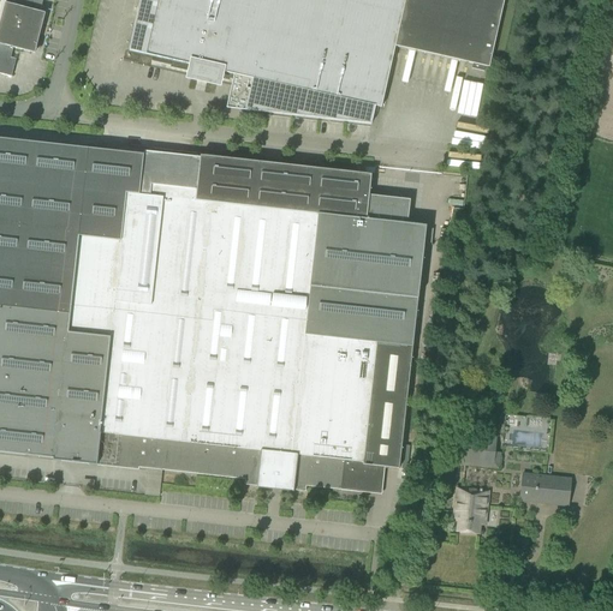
[(0,70),(13,73),(18,57),(12,55),(16,45),(31,49),(36,31),(33,30),(33,29),(40,30),(42,24),(35,22),(35,21),(39,21),(43,0),(6,0),(0,28),(0,70)]
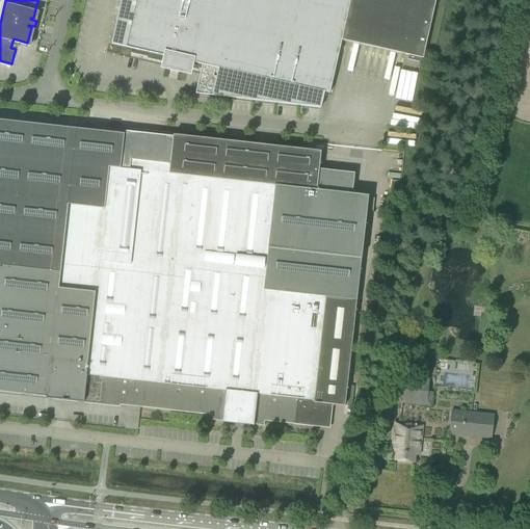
[(424,55),(435,0),(122,0),(113,41),(219,64),(214,93),(223,94),(322,105),(326,88),(330,90),(343,36),(411,52),(409,56),(420,59),(421,54),(424,55)]
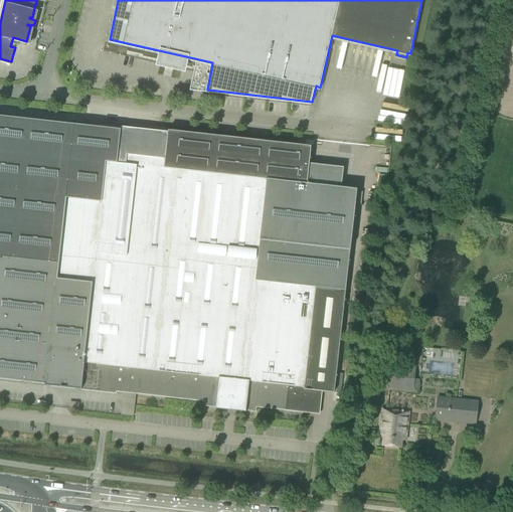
[(393,54),(388,81),(400,83),(406,57),(393,54)]
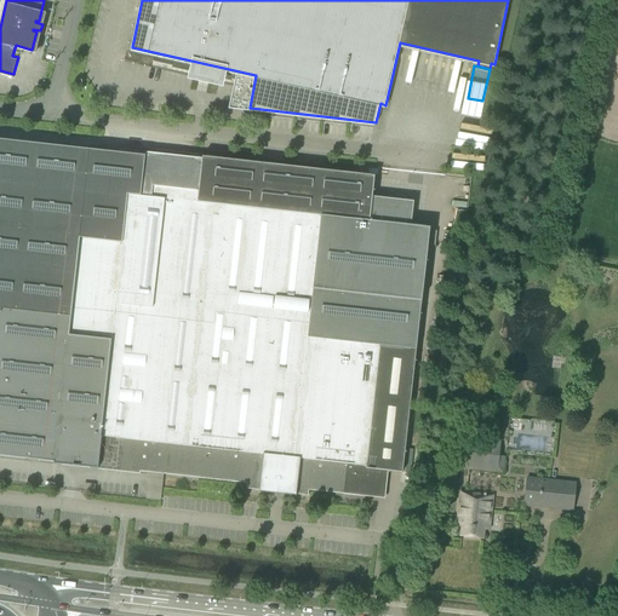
[(0,452),(52,459),(52,460),(62,461),(62,460),(91,462),(91,465),(101,466),(101,461),(141,466),(141,468),(249,481),(249,485),(262,487),(262,482),(297,485),(297,491),(310,493),(310,487),(322,488),(322,485),(347,488),(345,491),(364,493),(365,490),(383,493),(385,467),(404,470),(428,251),(429,251),(429,246),(433,246),(435,232),(431,231),(431,226),(431,225),(371,218),(376,173),(204,154),(200,188),(154,183),(153,195),(142,194),(147,153),(0,136),(0,452)]
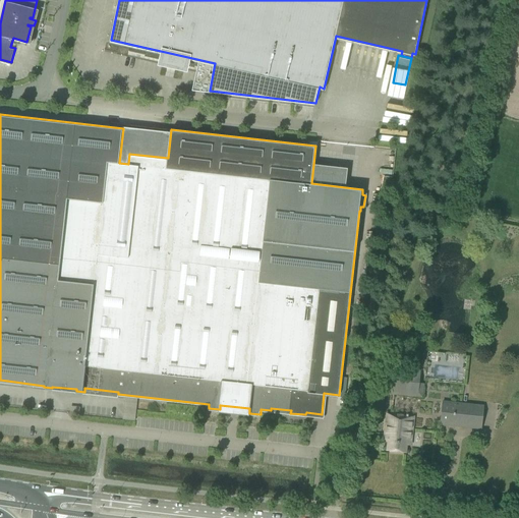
[(357,291),(361,292),(366,272),(361,271),(357,291)]
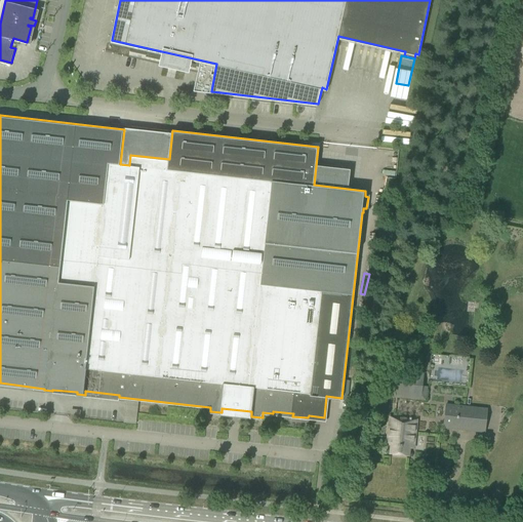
[(396,392),(423,395),(425,370),(399,367),(396,392)]
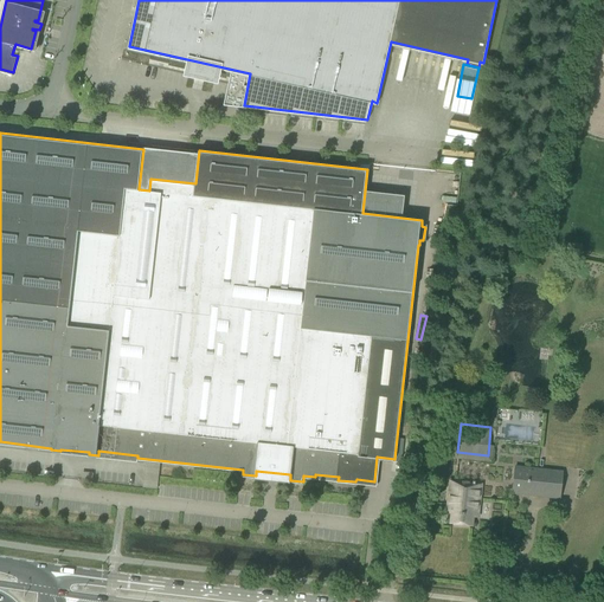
[(514,490),(561,496),(564,470),(518,464),(514,490)]
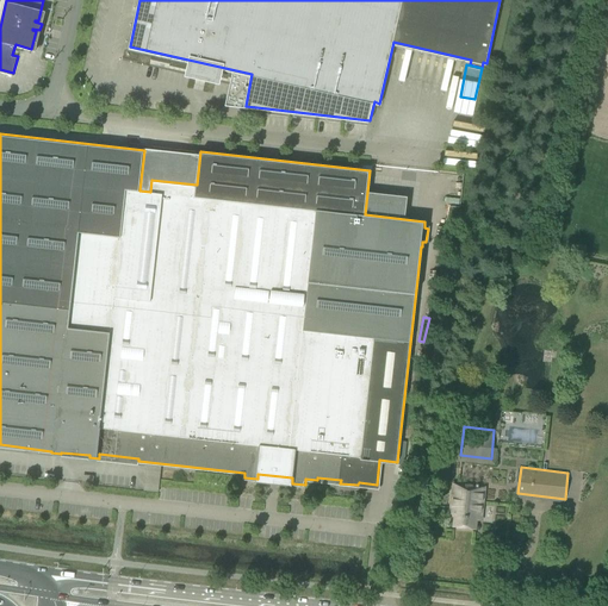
[(457,506),(454,524),(477,526),(479,508),(484,508),(486,486),(456,482),(452,505),(457,506)]
